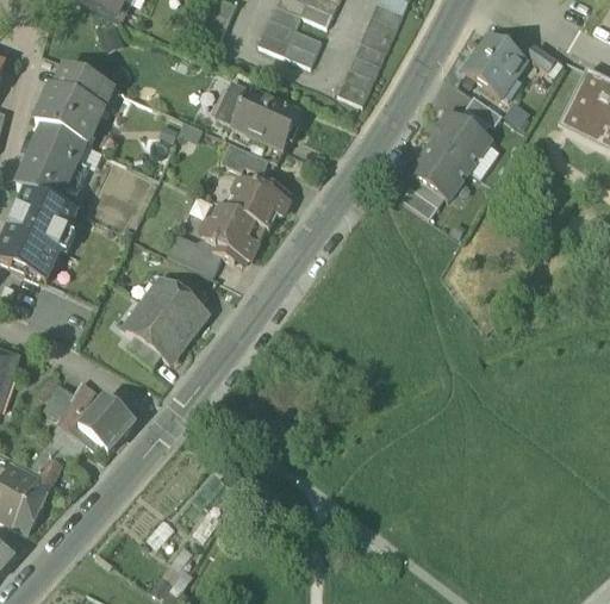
[(72,0),(72,1),(120,24),(129,6),(124,4),(125,0),(72,0)]
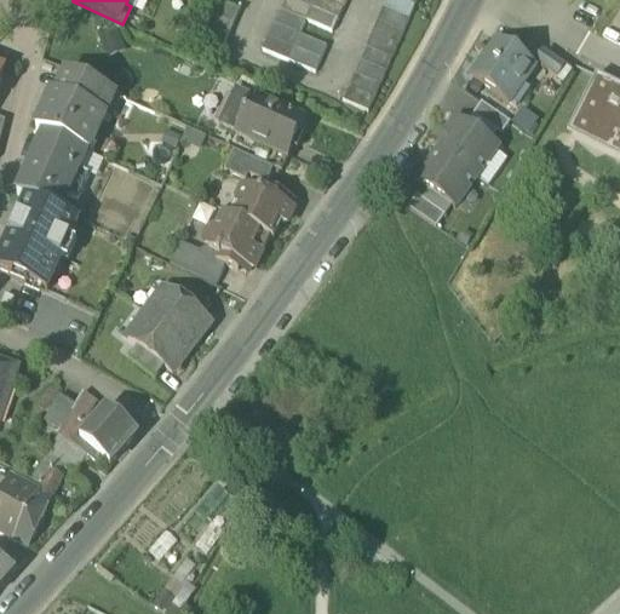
[(210,0),(207,9),(201,22),(195,34),(222,46),(227,33),(233,19),(239,6),(225,0),(210,0)]
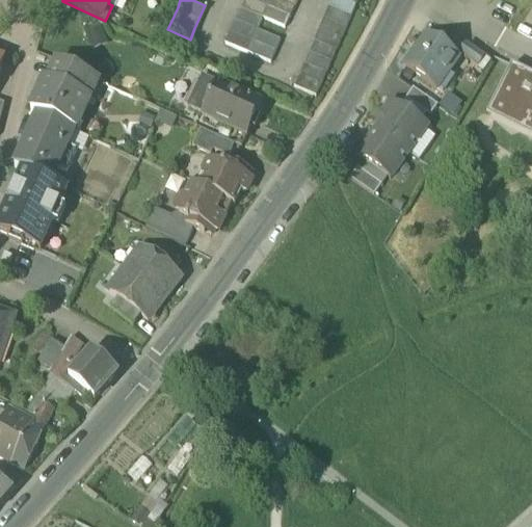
[(242,0),(240,4),(224,38),(270,58),(281,35),(258,26),(262,15),(286,25),(296,0),(242,0)]
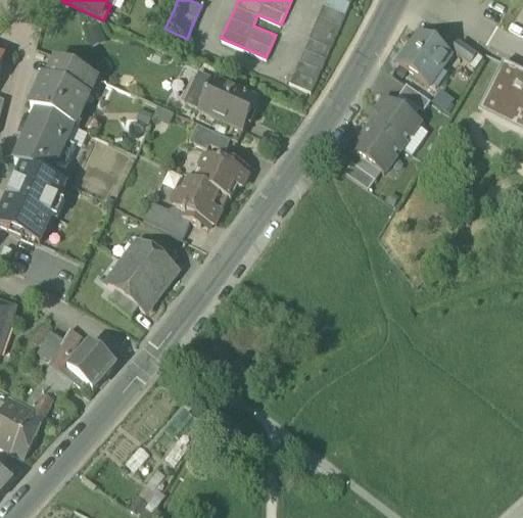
[(324,0),(323,3),(318,14),(314,26),(308,37),(303,48),(298,59),(293,71),(289,82),(311,92),(316,81),(320,69),(325,58),(330,47),(335,36),(340,25),(344,13),(349,2),(350,0),(324,0)]
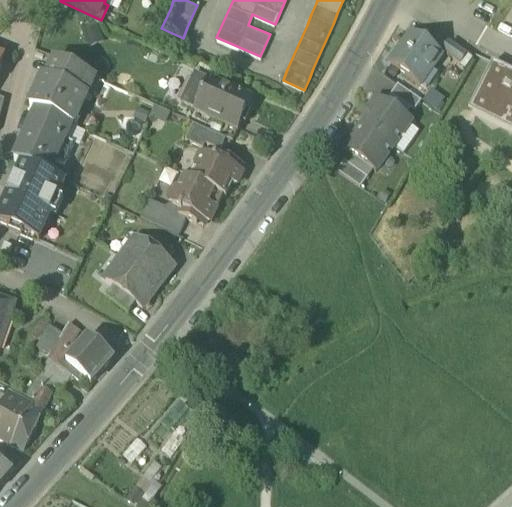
[(390,61),(419,82),(441,53),(411,31),(390,61)]
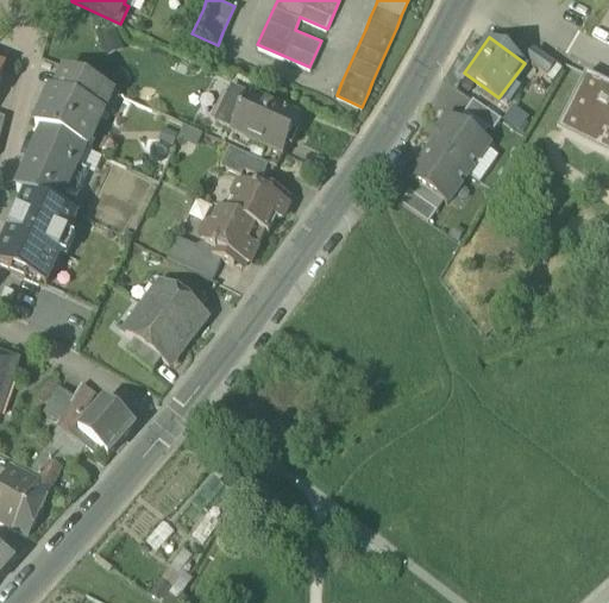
[(526,57),(546,73),(554,62),(533,46),(526,57)]
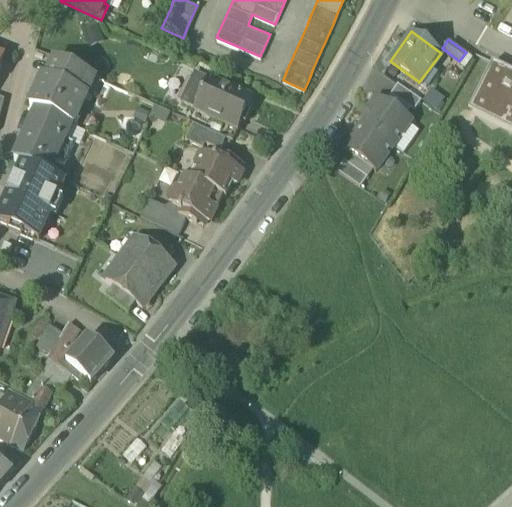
[(30,106),(36,109),(69,124),(74,112),(79,111),(89,89),(87,84),(91,75),(55,59),(47,77),(43,76),(30,106)]
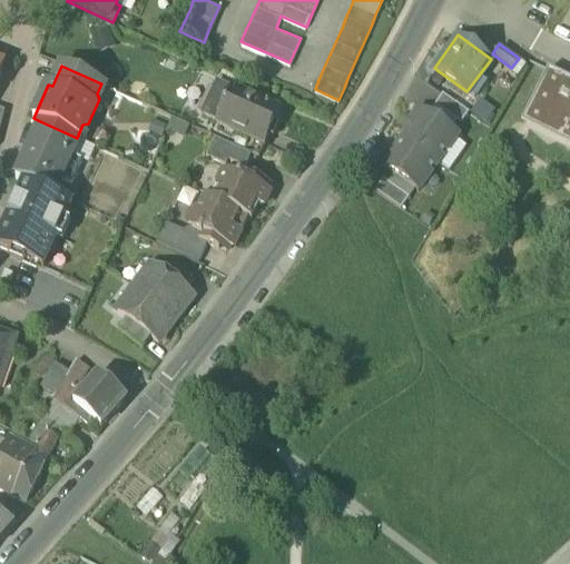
[(569,77),(548,66),(524,110),(537,117),(541,115),(560,131),(569,136),(569,77)]
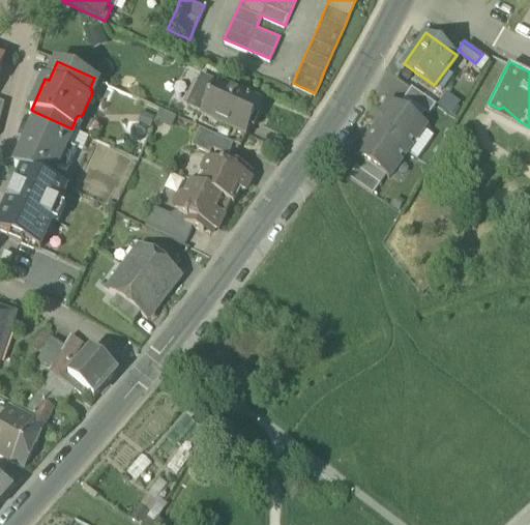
[(187,103),(201,109),(215,80),(201,74),(187,103)]
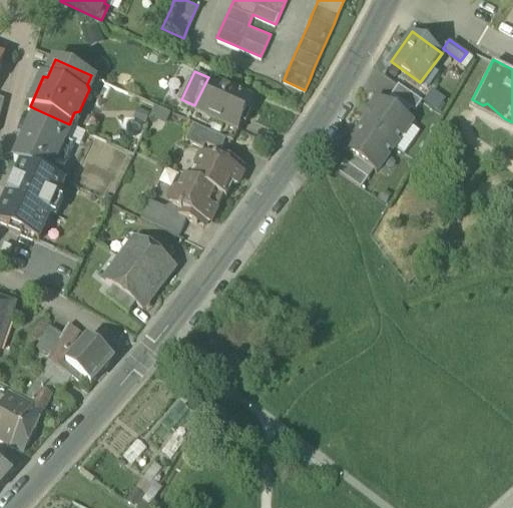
[(208,76),(208,77),(194,105),(194,107),(237,127),(251,96),(208,76)]
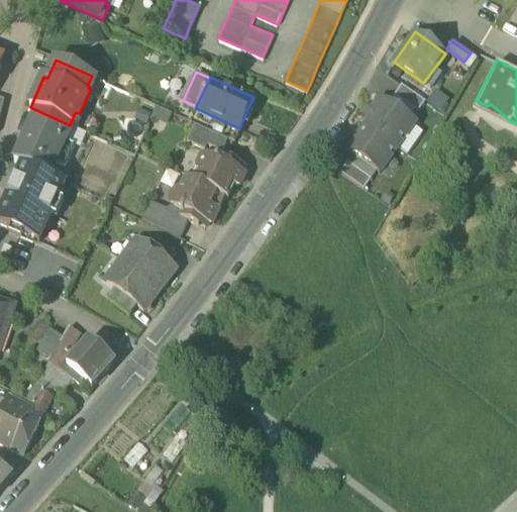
[(394,93),(417,109),(425,99),(401,83),(394,93)]
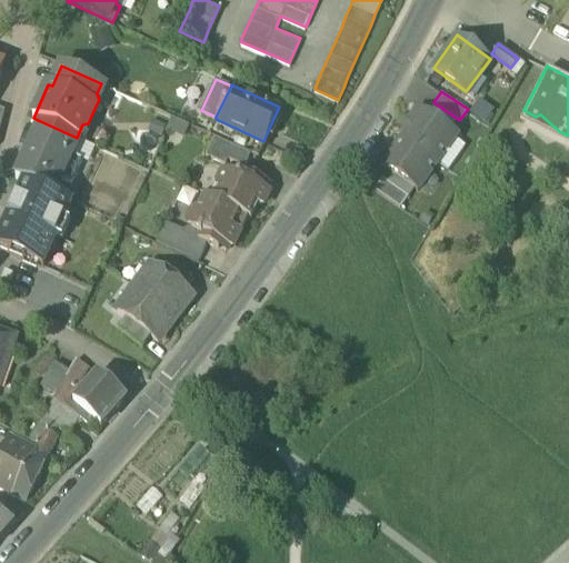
[(413,119),(402,134),(437,159),(457,131),(418,104),(409,117),(413,119)]
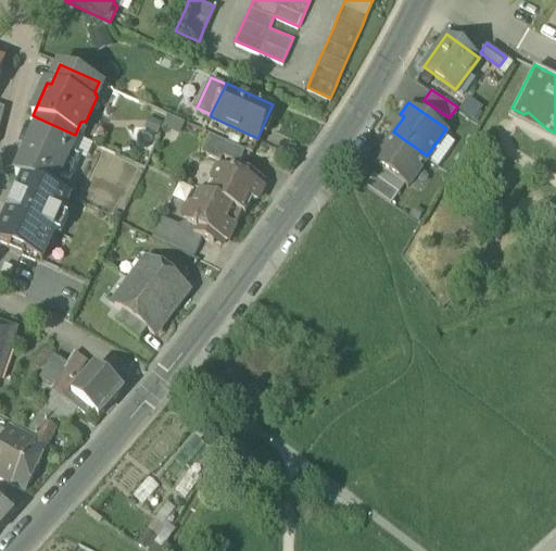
[(512,108),(508,117),(555,140),(555,133),(546,128),(528,112),(523,114),(512,108)]
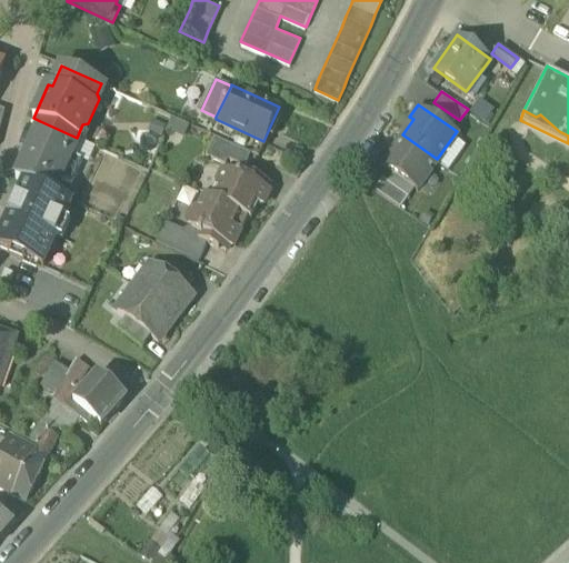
[(79,138),(77,138),(40,121),(16,176),(23,179),(55,193),(62,177),(71,180),(80,159),(71,156),(79,138)]
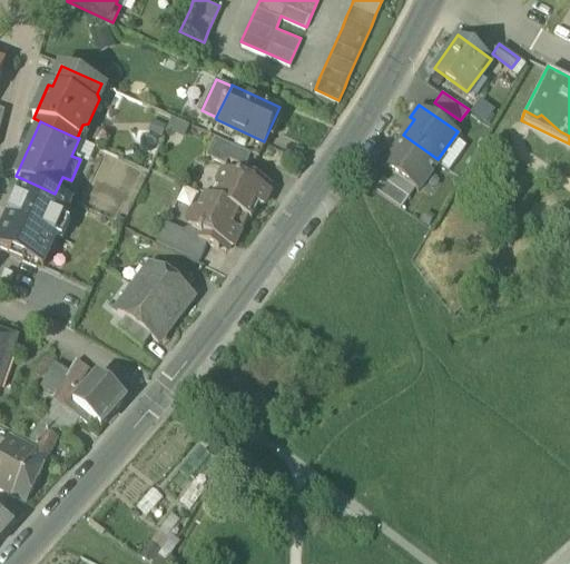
[(228,156),(245,164),(251,150),(214,134),(205,152),(226,161),(228,156)]
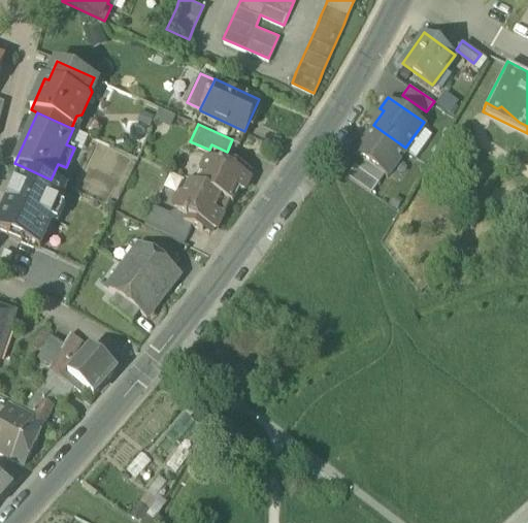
[(387,174),(405,148),(373,125),(363,139),(359,137),(351,149),(387,174)]
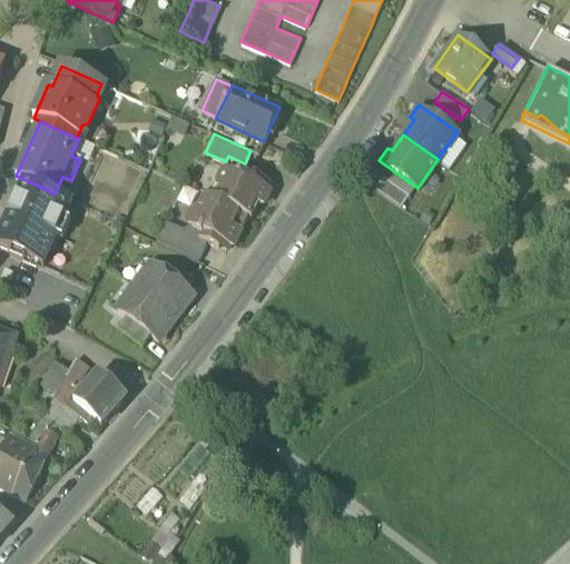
[(220,185),(215,197),(248,213),(252,214),(258,200),(262,201),(268,186),(256,180),(259,175),(243,167),(239,172),(228,167),(223,169),(218,179),(220,185)]
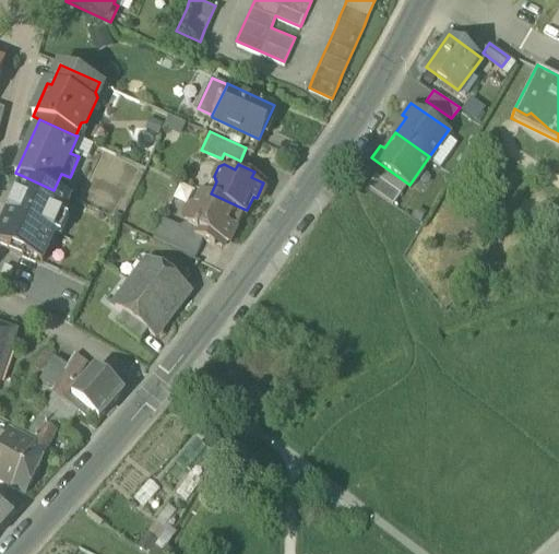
[(367,184),(393,202),(401,190),(376,173),(367,184)]
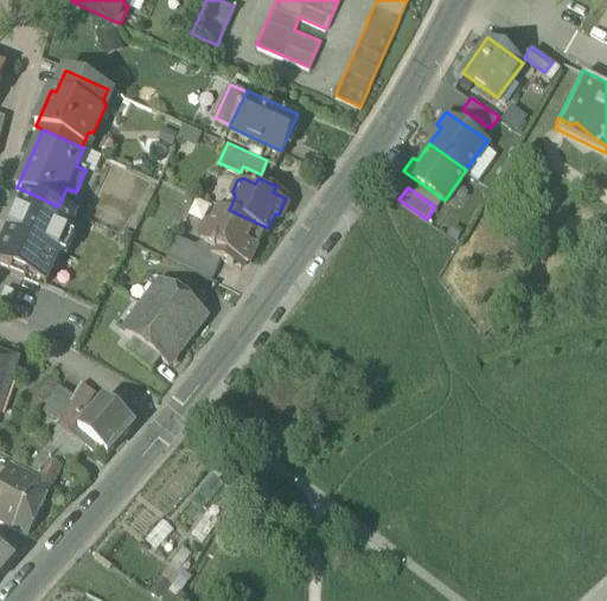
[(58,206),(25,191),(0,247),(0,262),(46,283),(77,215),(58,206)]
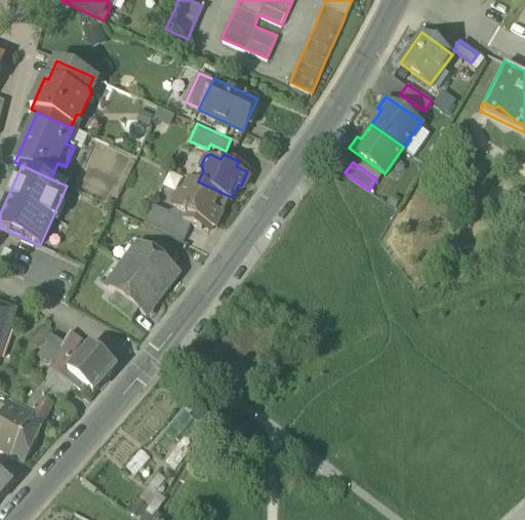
[(201,165),(194,180),(198,182),(203,170),(201,165)]
